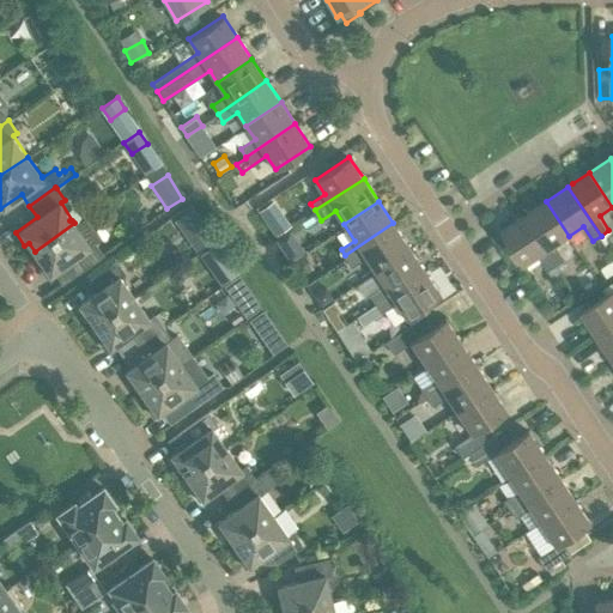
[(569,236),(546,201),(525,216),(558,265),(565,259),(556,244),(569,236)]
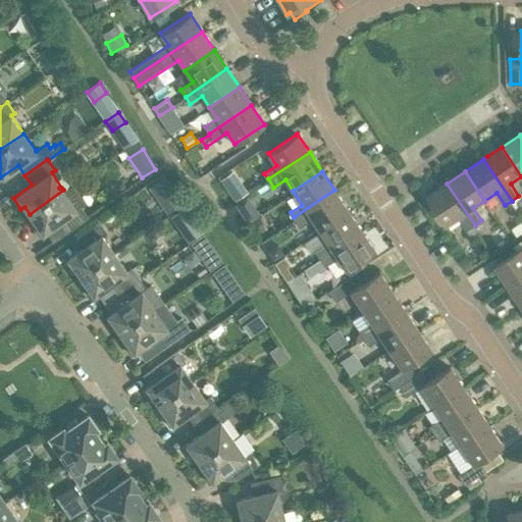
[(163,175),(149,187),(157,198),(171,188),(163,175)]
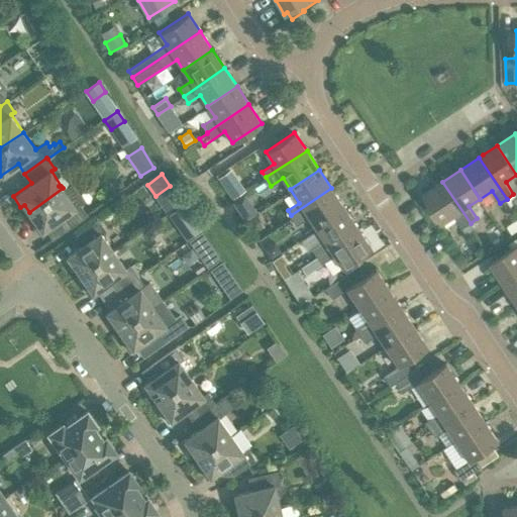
[(39,233),(45,229),(52,238),(86,214),(80,206),(87,201),(73,182),(64,189),(63,188),(29,212),(34,220),(31,222),(39,233)]
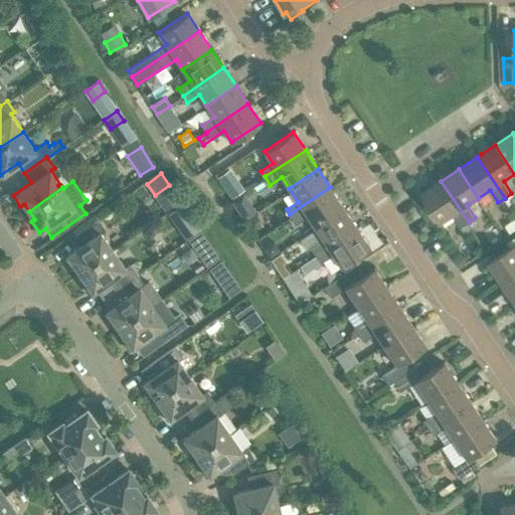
[(441,181),(422,193),(430,204),(442,222),(454,214),(462,226),(469,222),(441,181)]
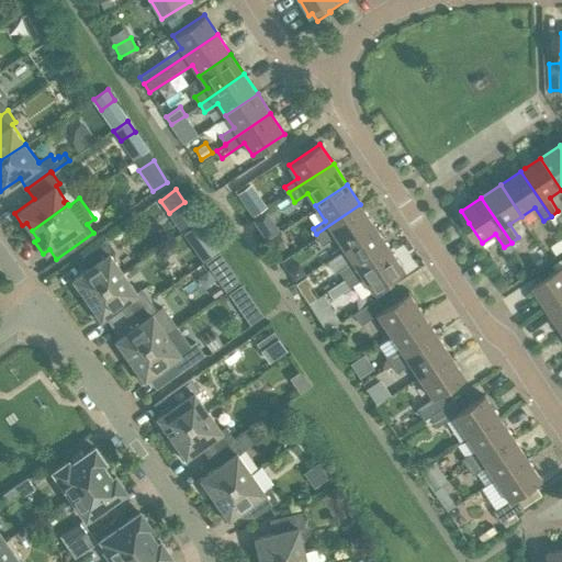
[(344,247),(375,226),(360,204),(316,234),(323,244),(336,235),(344,247)]
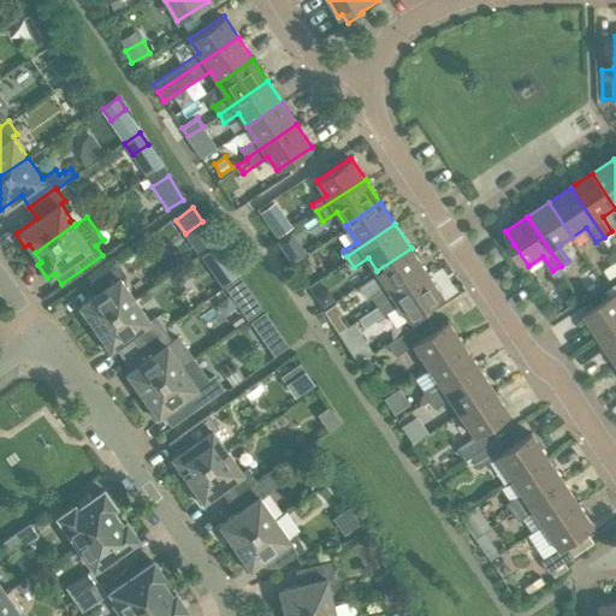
[(209,265),(225,254),(218,242),(202,253),(209,265)]
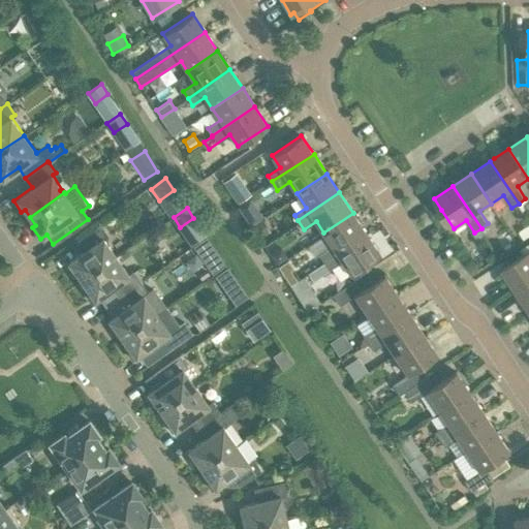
[(260,218),(254,208),(245,215),(251,224),(260,218)]
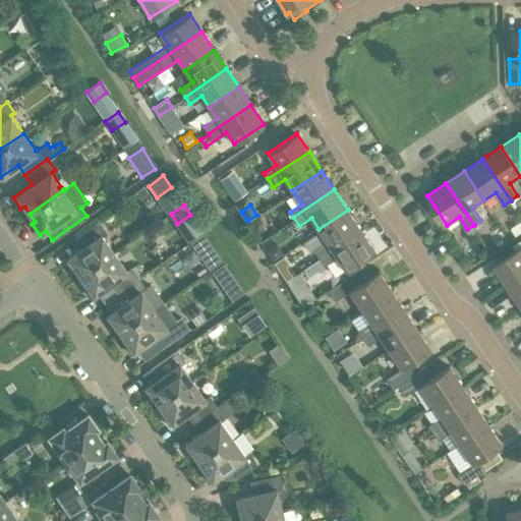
[(435,207),(429,210),(441,228),(447,225),(435,207)]
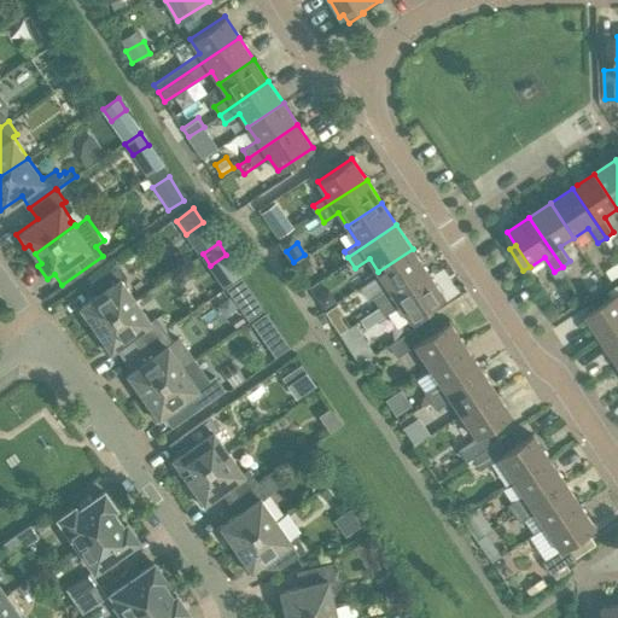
[(429,273),(419,258),(413,249),(378,272),(389,287),(374,297),(379,305),(429,273)]
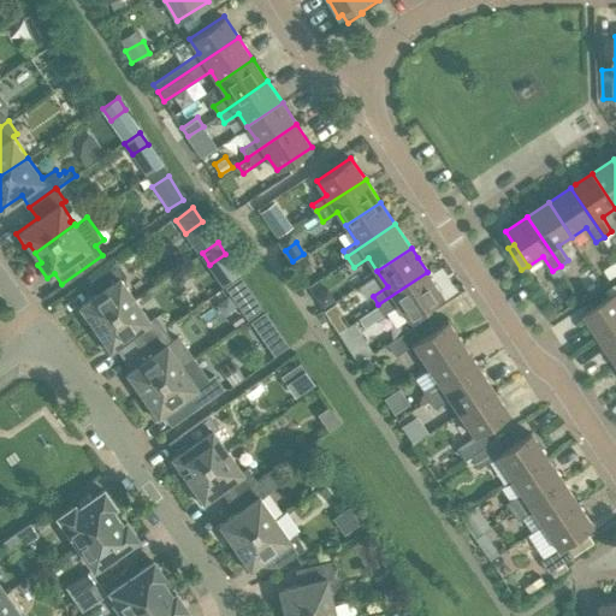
[(292,262),(303,278),(315,270),(306,255),(292,262)]
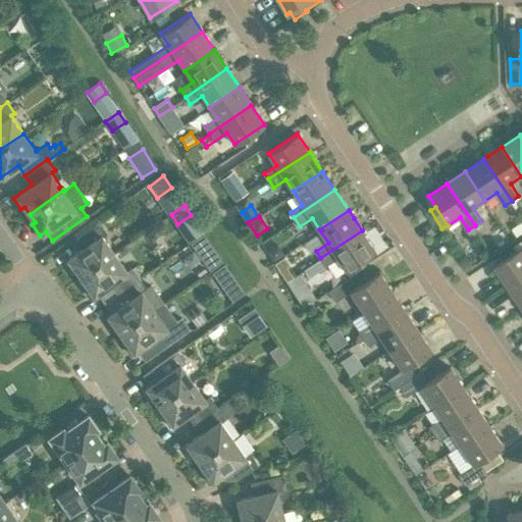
[(75,269),(81,276),(114,252),(102,235),(106,232),(99,222),(75,239),(83,248),(64,261),(72,271),(75,269)]
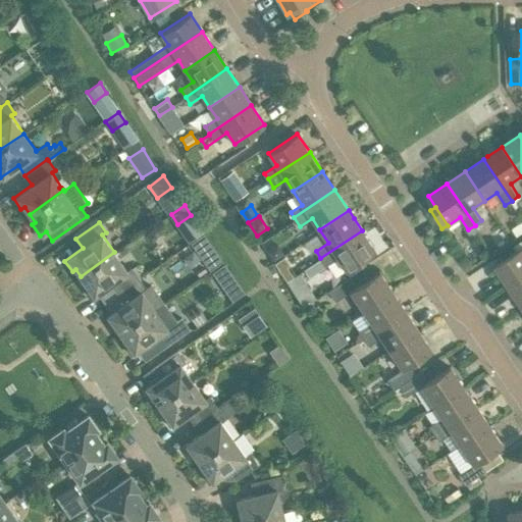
[(325,265),(336,257),(346,270),(375,250),(362,230),(320,258),(325,265)]
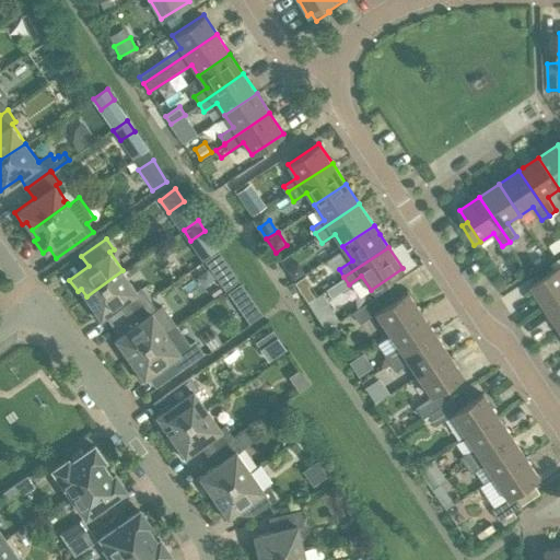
[(298,261),(287,269),(293,280),(304,272),(298,261)]
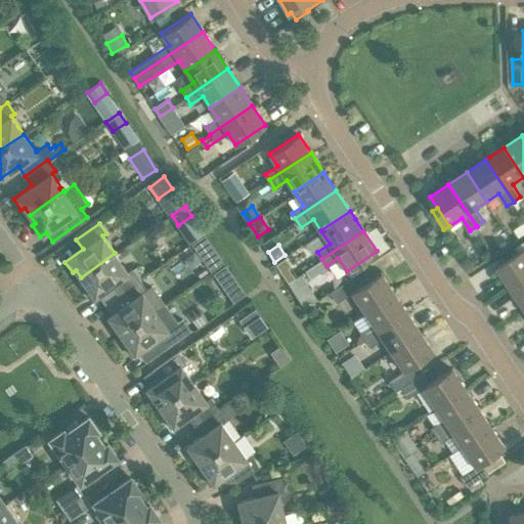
[(523,248),(497,266),(510,286),(523,275),(523,248)]
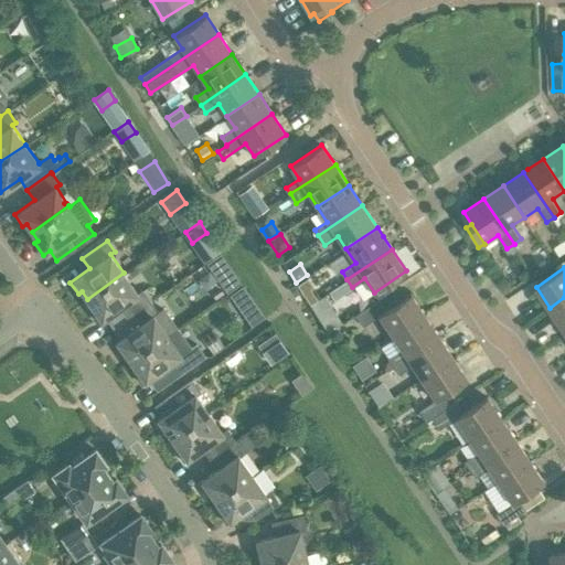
[(125,319),(150,301),(141,290),(138,292),(124,273),(87,299),(94,308),(91,310),(99,322),(118,309),(125,319)]
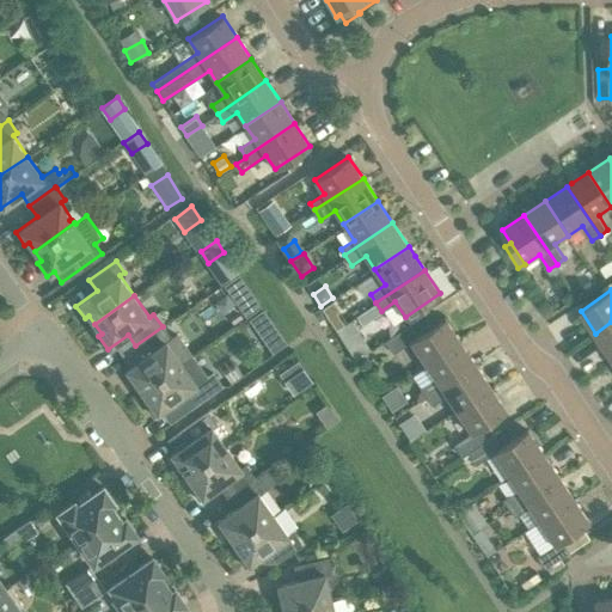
[(338,312),(331,300),(323,306),(330,318),(338,312)]
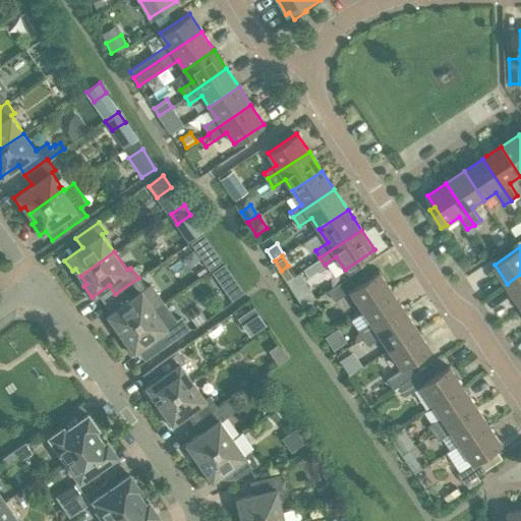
[(320,257),(303,269),(308,276),(325,265),(320,257)]
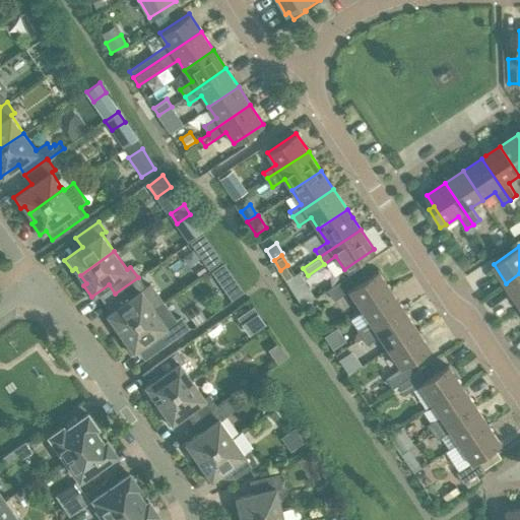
[(355,285),(348,275),(327,289),(334,300),(348,290),(362,309),(391,289),(378,270),(355,285)]
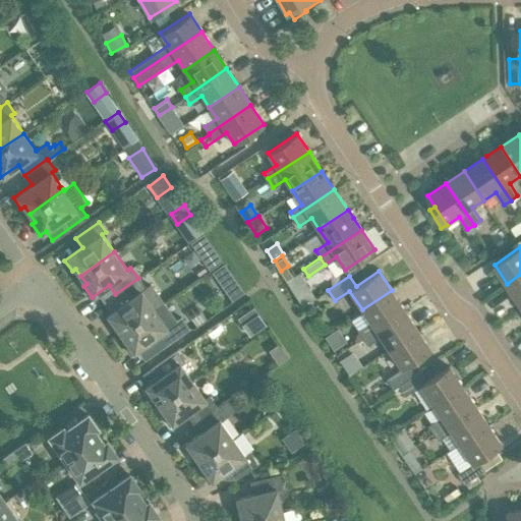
[(297,273),(286,281),(291,288),(302,281),(297,273)]
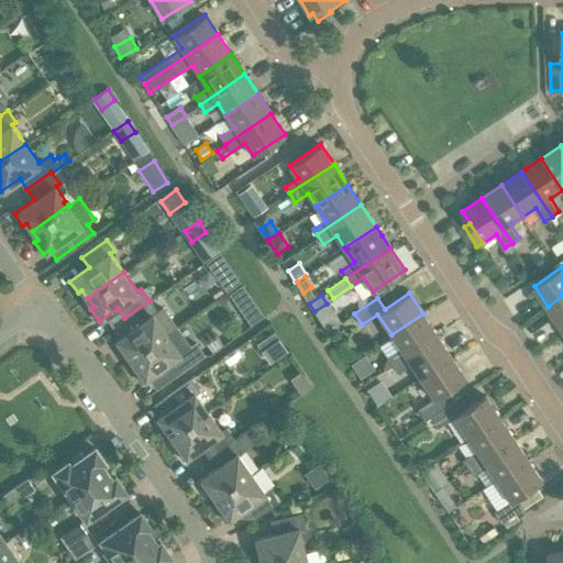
[(562,296),(548,307),(562,327),(562,326),(562,296)]
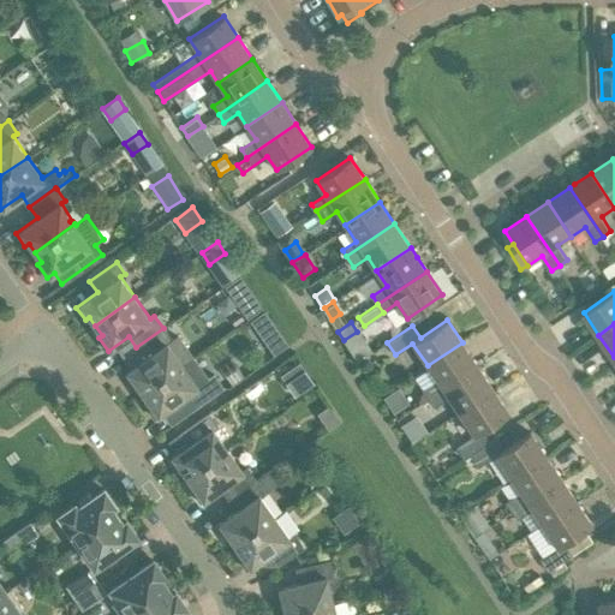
[(163,328),(136,347),(144,359),(124,374),(132,387),(136,384),(142,393),(183,365),(167,344),(172,340),(163,328)]
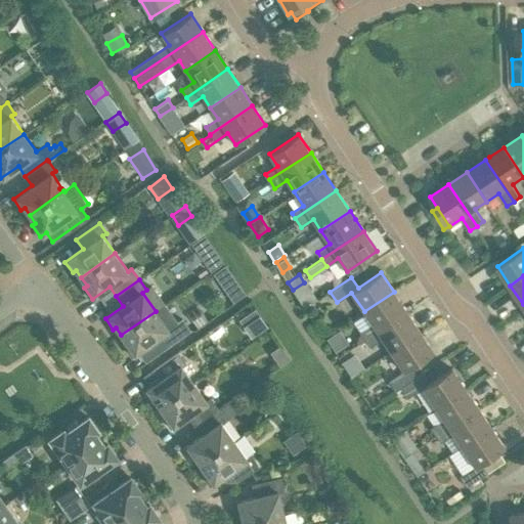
[(233,291),(227,295),(232,303),(245,294),(239,287),(233,291)]
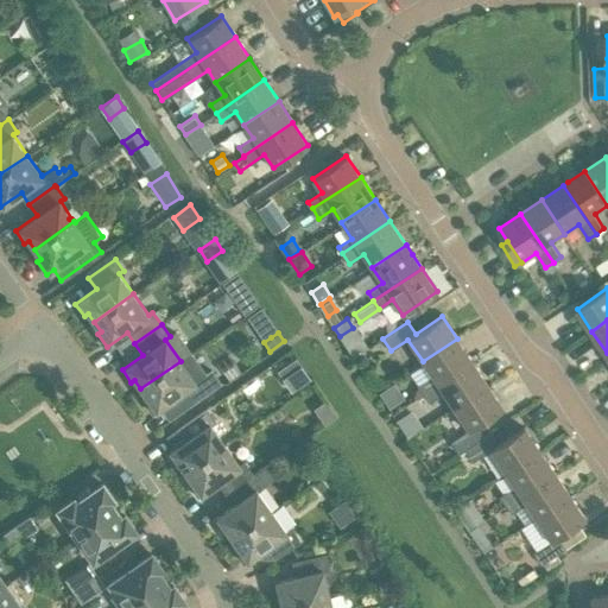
[(423,361),(432,377),(418,386),(424,394),(473,362),(457,339),(423,361)]
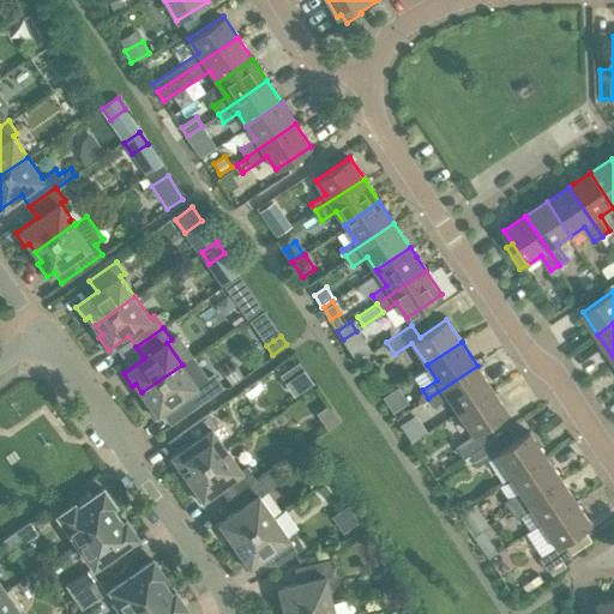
[(182,365),(142,392),(149,402),(145,404),(154,417),(163,410),(172,421),(223,385),(214,373),(208,377),(193,356),(182,365)]
